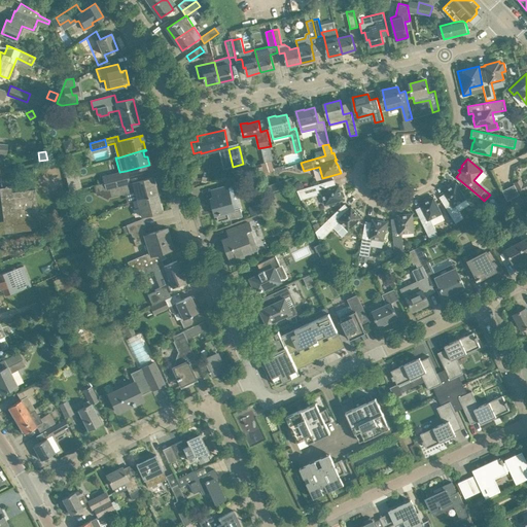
[(271,161),(261,164),(265,173),(274,170),(271,161)]
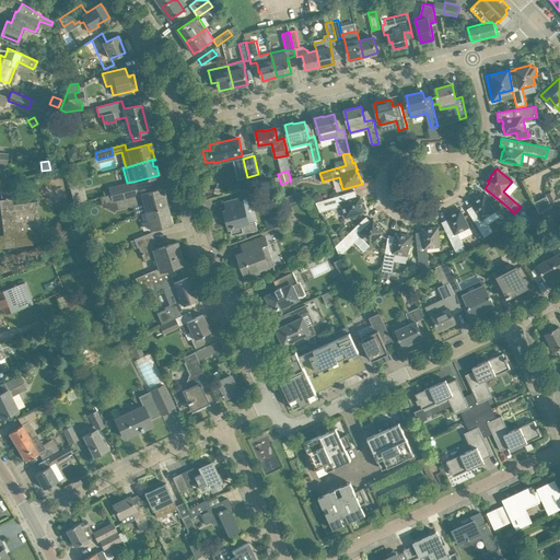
[(111,195),(136,188),(133,182),(127,183),(108,188),(111,195)]
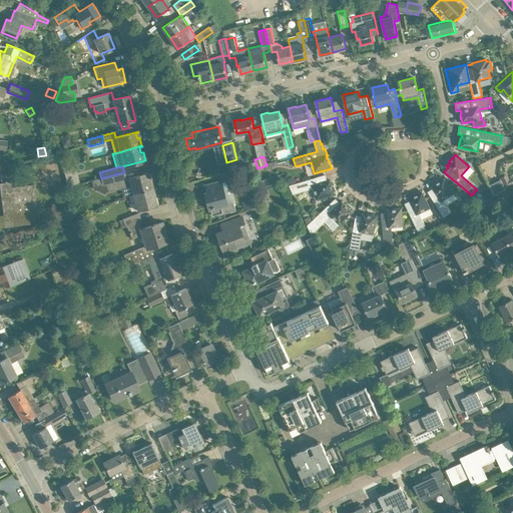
[(124,172),(101,178),(102,184),(106,183),(108,191),(121,187),(131,185),(134,193),(152,188),(150,180),(152,179),(150,172),(148,172),(125,178),(124,172)]
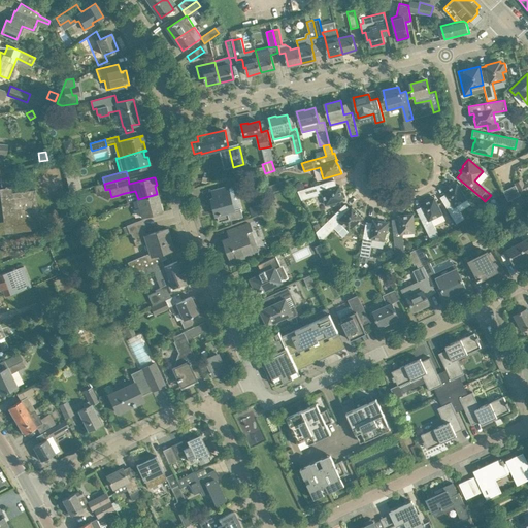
[(336,186),(335,179),(298,191),(301,200),(323,194),(326,205),(343,200),(341,191),(339,191),(338,187),(339,186),(339,185),(336,186)]
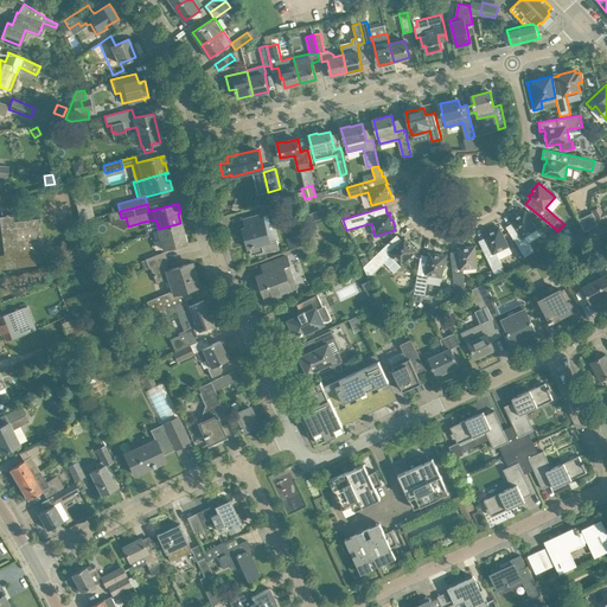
[(592,211),(593,211),(599,224),(606,219),(606,209),(604,211),(601,206),(592,211)]
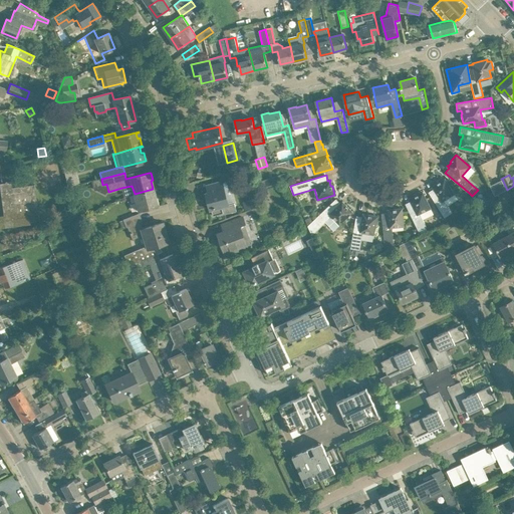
[(454,217),(452,213),(444,200),(455,194),(445,178),(437,183),(437,185),(434,187),(433,186),(432,186),(434,189),(429,192),(445,218),(447,221),(454,217)]
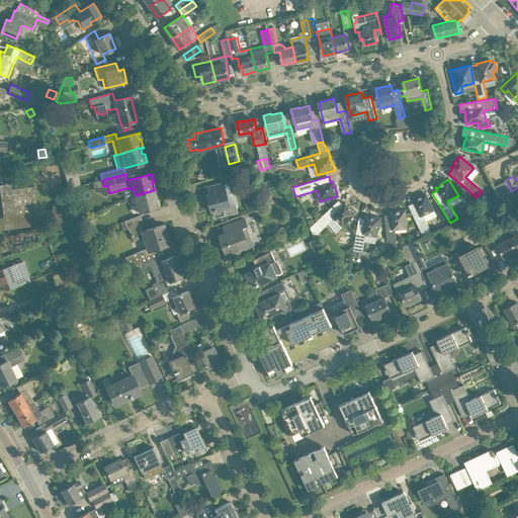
[(506,180),(494,186),(499,195),(511,190),(506,180)]
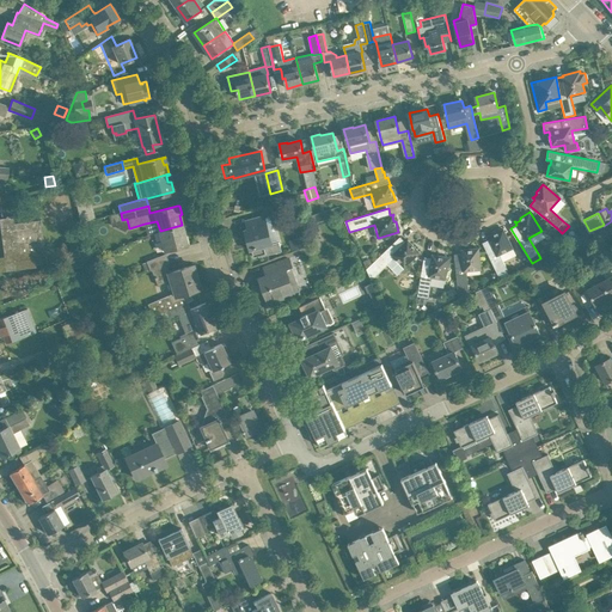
[(48,263),(44,219),(17,221),(16,215),(1,216),(6,268),(48,263)]
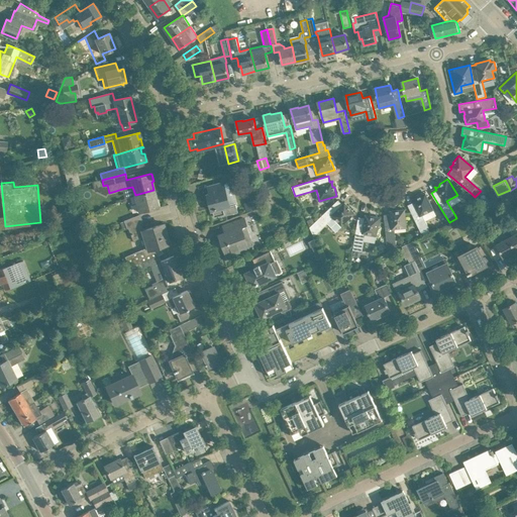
[(209,194),(207,195),(211,211),(213,211),(214,217),(218,216),(219,217),(238,212),(236,204),(229,206),(223,183),(208,187),(209,194)]
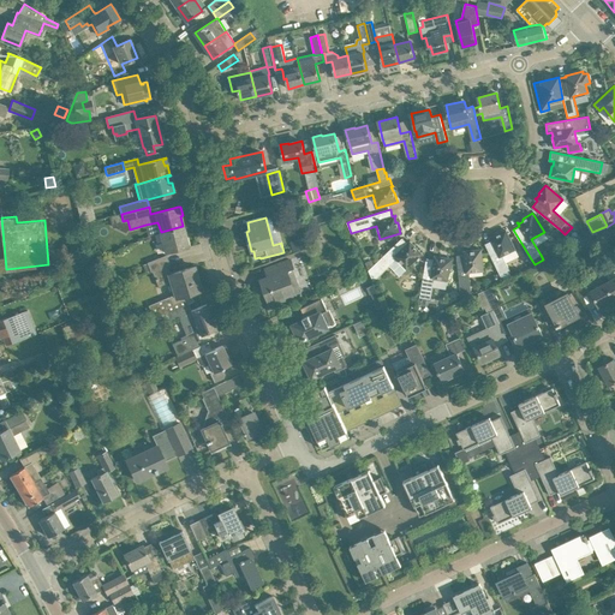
[(580,228),(579,233),(581,239),(591,234),(587,225),(580,228)]
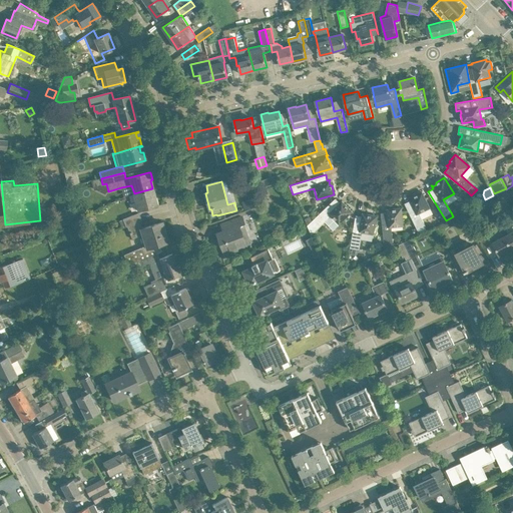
[(152,188),(134,193),(138,210),(157,205),(156,204),(158,204),(156,197),(155,197),(152,188)]
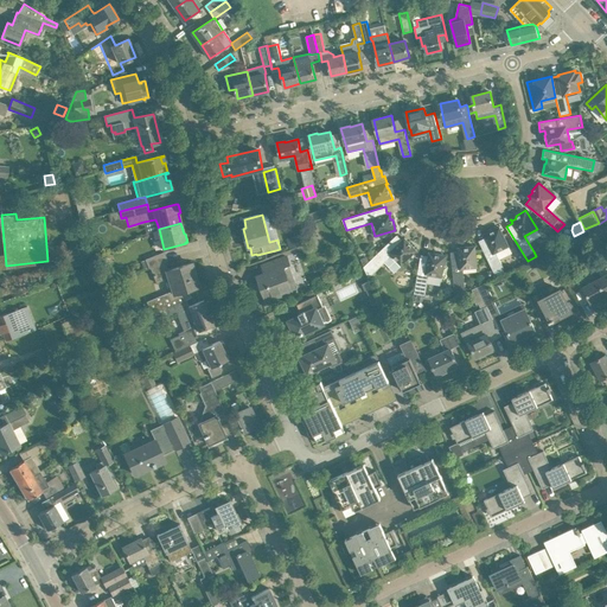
[(484,234),(485,237),(479,241),(494,273),(504,268),(496,253),(509,247),(499,227),(490,231),(490,232),(485,235),(485,234),(484,234)]
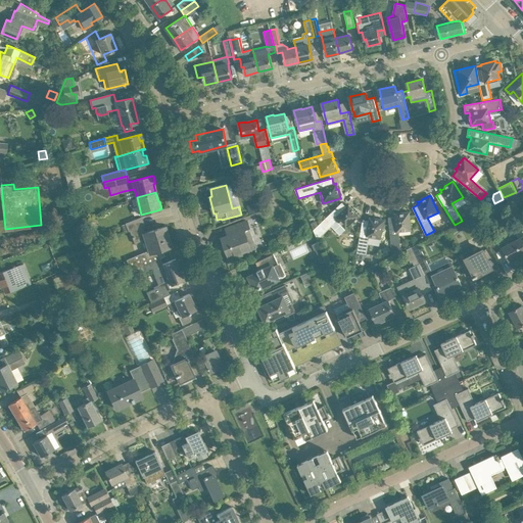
[(246,204),(249,214),(259,211),(256,202),(246,204)]
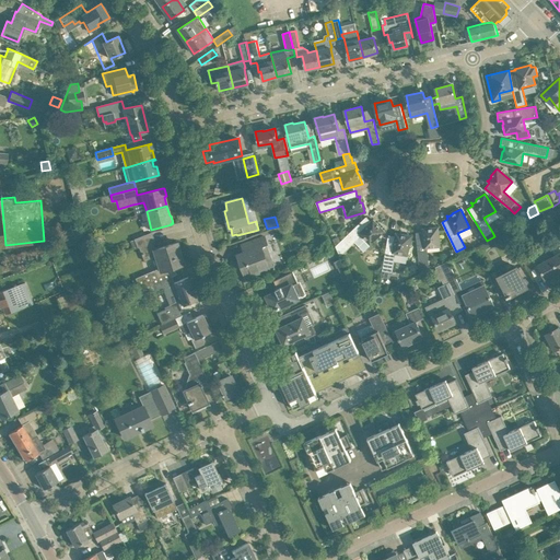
[(384,231),(377,224),(376,224),(373,221),(374,220),(373,219),(371,221),(366,217),(336,246),(340,256),(361,236),(370,245),(384,231)]
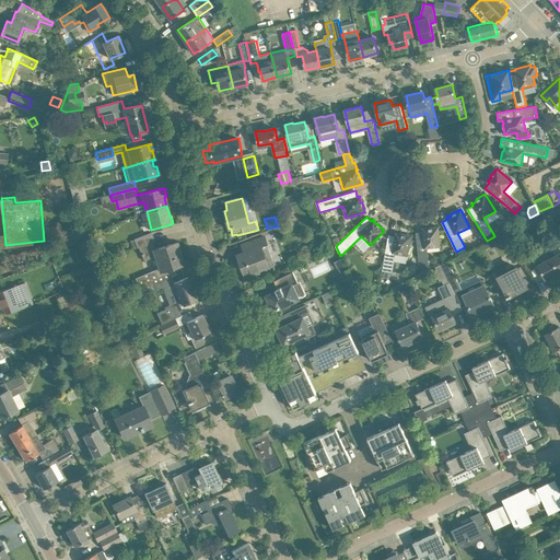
[(422,229),(422,232),(416,232),(420,273),(430,268),(428,248),(441,246),(439,226),(429,228),(428,229),(423,230),(423,229),(422,229)]
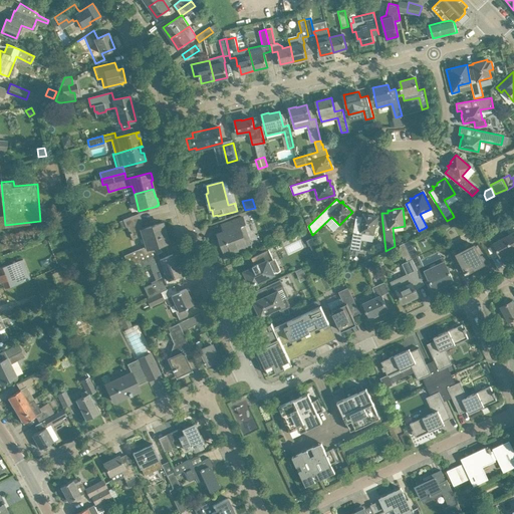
[(127,227),(142,221),(139,213),(122,219),(125,227),(127,227)]
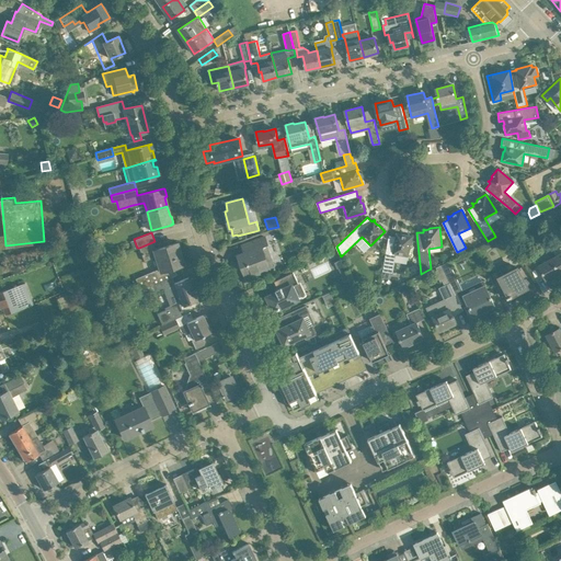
[(392,273),(396,253),(409,255),(412,236),(402,235),(401,236),(397,235),(397,233),(396,233),(396,237),(389,236),(382,271),(381,278),(389,279),(389,275),(391,276),(392,273)]
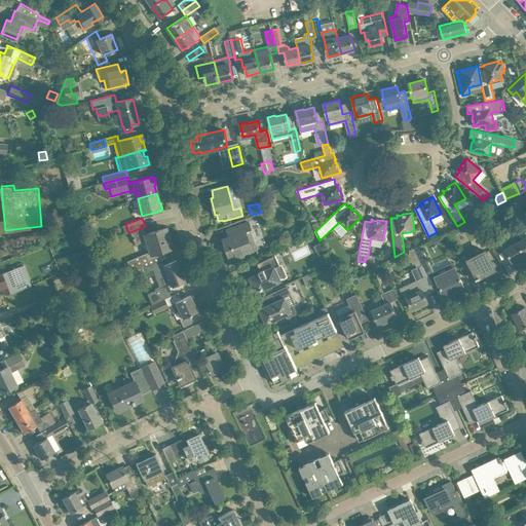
[(253,252),(250,242),(253,241),(254,239),(251,230),(252,230),(249,222),(227,230),(230,237),(223,239),(231,260),(233,259),(234,261),(239,259),(239,257),(253,252)]
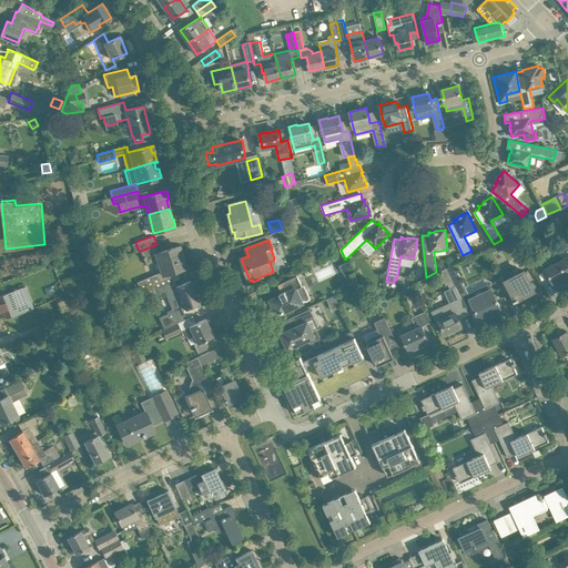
[(143,293),(153,288),(174,280),(179,279),(175,271),(185,267),(179,246),(160,252),(156,244),(141,251),(145,263),(158,259),(162,271),(138,282),(143,293)]
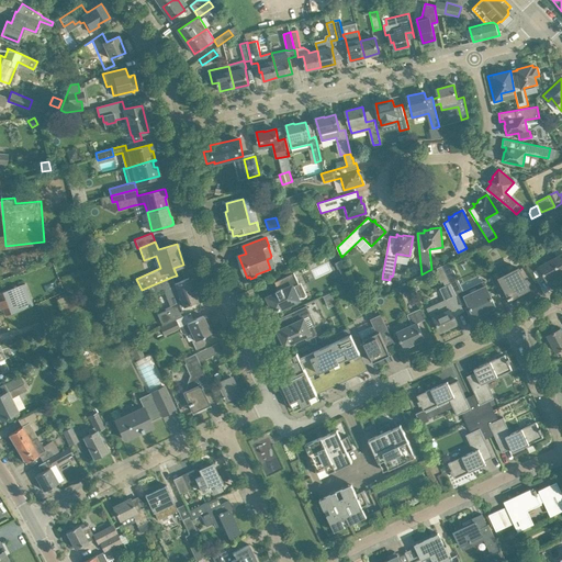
[(561,273),(561,272),(561,253),(552,258),(561,273)]
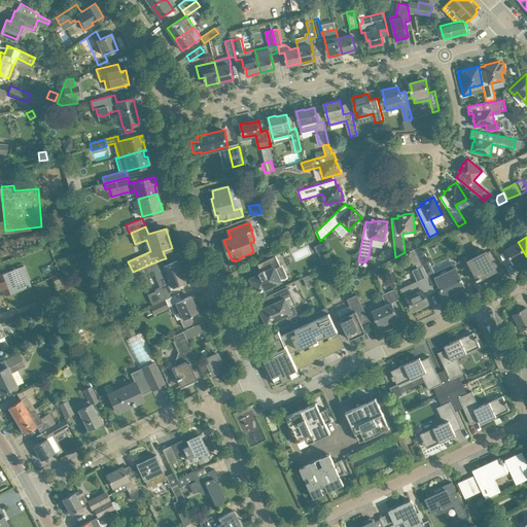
[(504,250),(498,239),(490,243),(497,255),(504,250)]
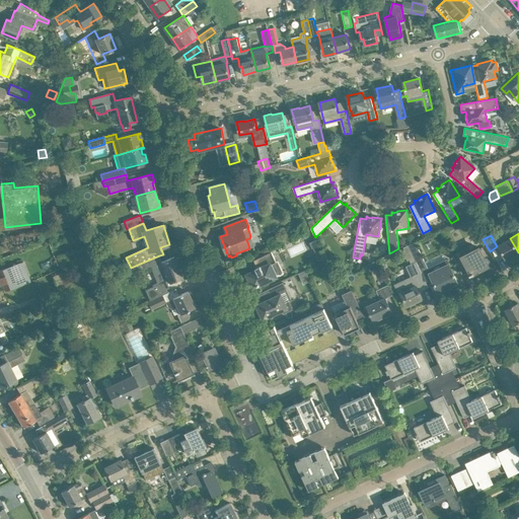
[(506,260),(518,252),(510,238),(498,245),(506,260)]
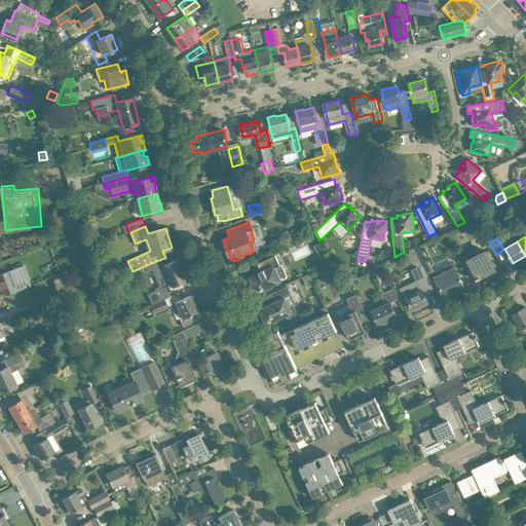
[(422,264),(424,268),(430,265),(421,245),(414,248),(416,253),(421,265),(422,264)]
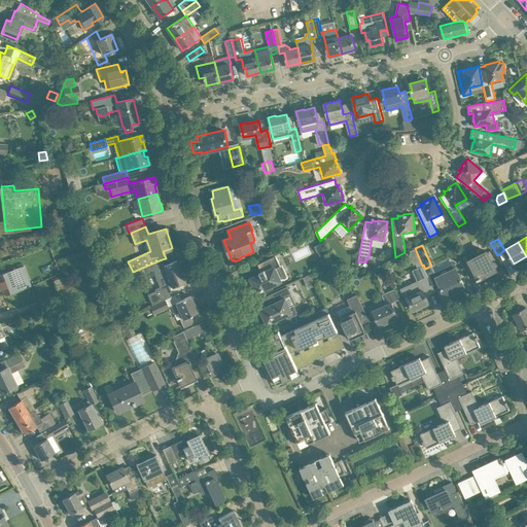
[(470,283),(496,270),(486,252),(483,254),(480,248),(458,260),(470,283)]
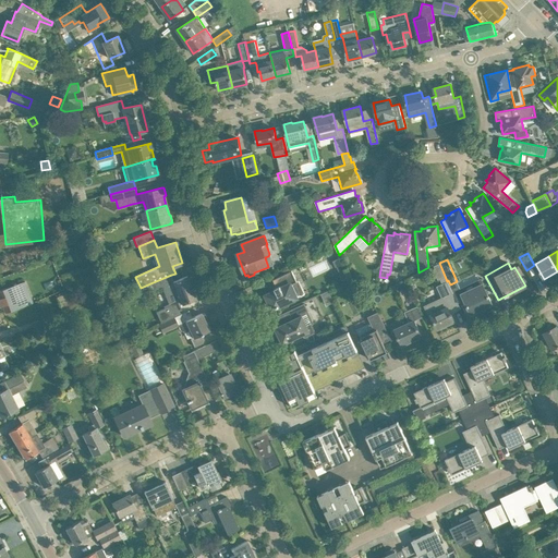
[(295,279),(292,270),(273,279),(277,287),(275,288),(276,291),(265,296),(270,310),(276,306),(276,307),(279,306),(278,305),(295,298),(299,296),(291,281),(295,279)]
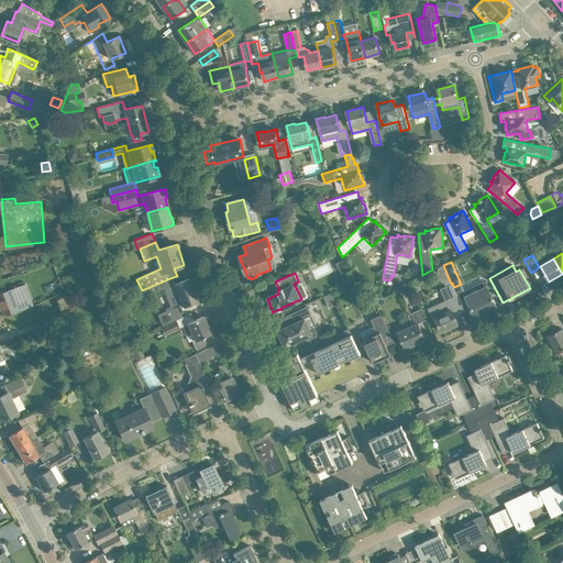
[(343,276),(342,277),(345,283),(351,280),(349,274),(343,276)]
